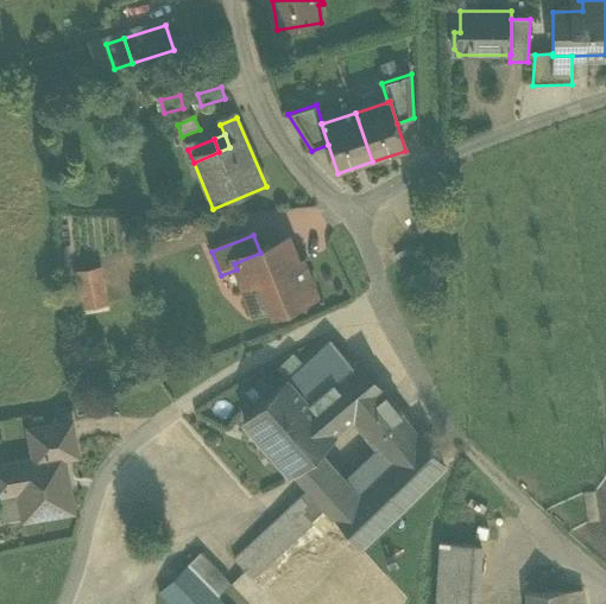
[(271,315),(272,317),(316,299),(302,266),(298,268),(289,245),(272,252),(271,248),(260,253),(234,264),(237,269),(246,292),(259,287),(271,315)]
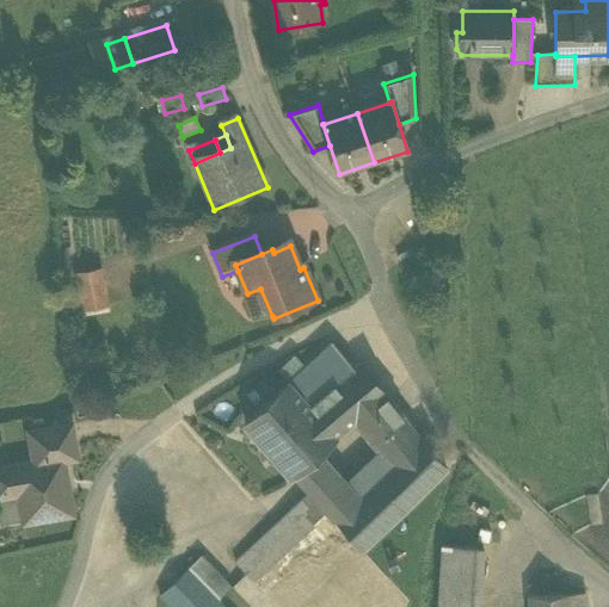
[(110,310),(103,273),(78,278),(85,315),(110,310)]
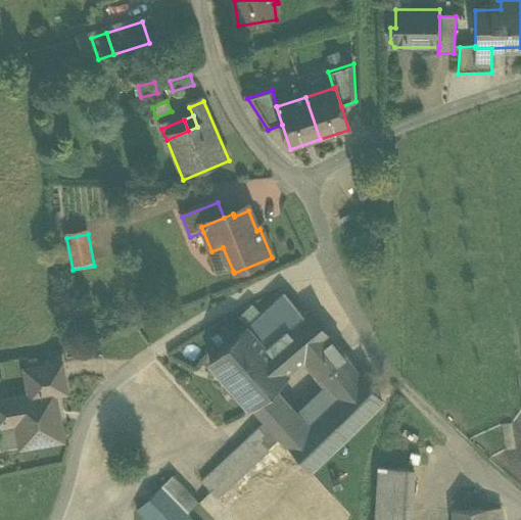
[(211,251),(207,252),(218,277),(233,271),(223,247),(211,251)]
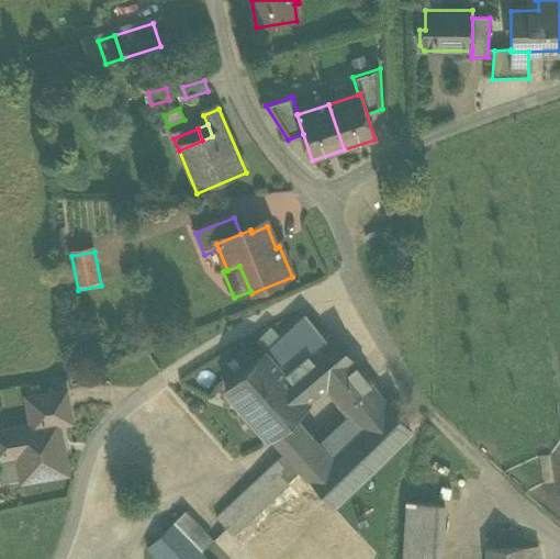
[(268,356),(286,376),(326,343),(327,343),(308,317),(268,356)]
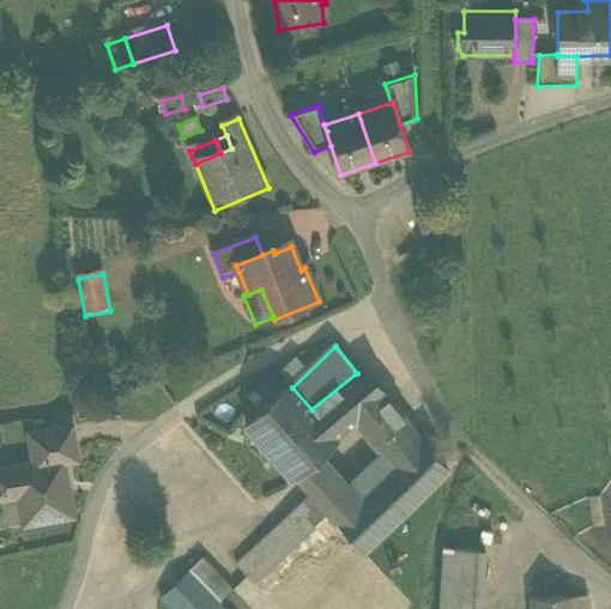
[(381,405),(356,373),(312,409),(340,443),(357,428),(383,407),(381,405)]
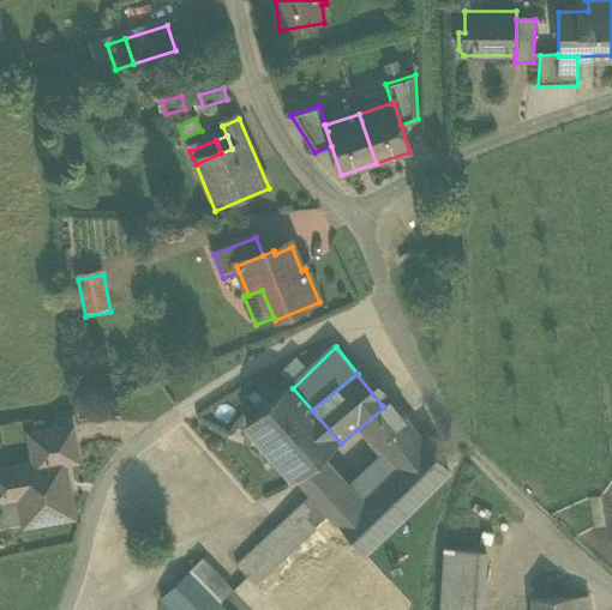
[(318,464),(341,444),(312,410),(293,388),(249,428),(295,482),(298,481),(299,481),(318,464)]
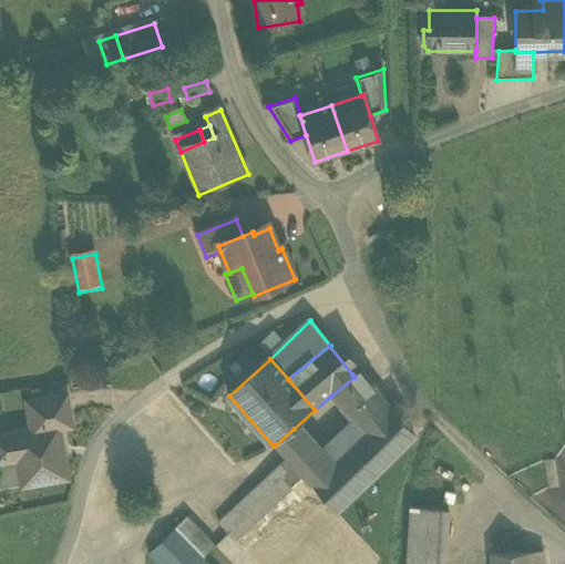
[(330,397),(345,414),(375,388),(359,369),(352,375),(355,377),(330,397)]
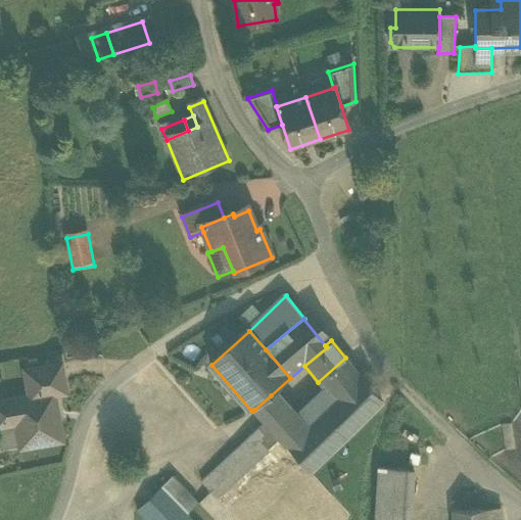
[(301,430),(287,444),(312,476),(350,438),(384,406),(345,358),(318,382),(333,400),(301,430)]
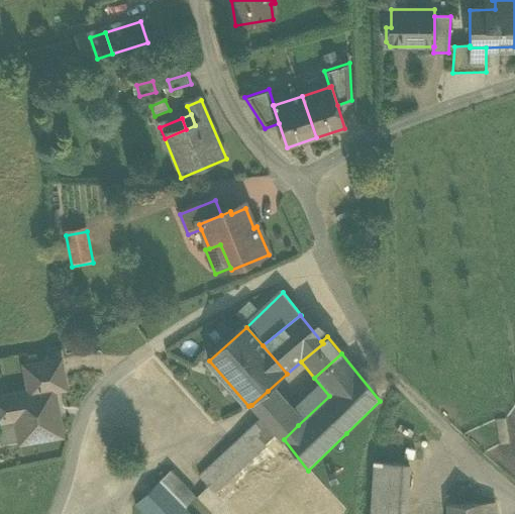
[(25,369),(28,383),(64,377),(62,363),(25,369)]
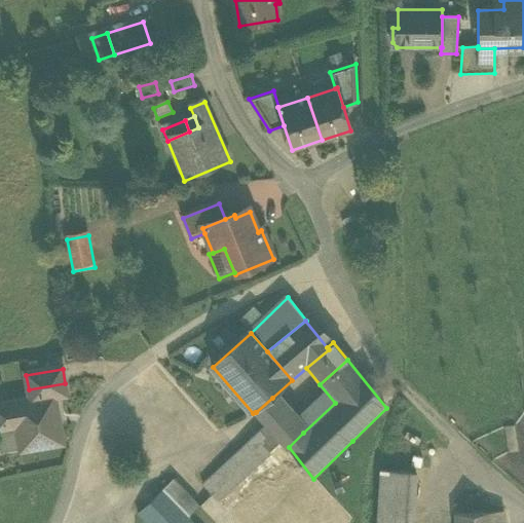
[(0,432),(17,430),(22,454),(62,447),(55,416),(59,415),(55,400),(68,398),(65,383),(29,389),(31,402),(0,407),(0,432)]
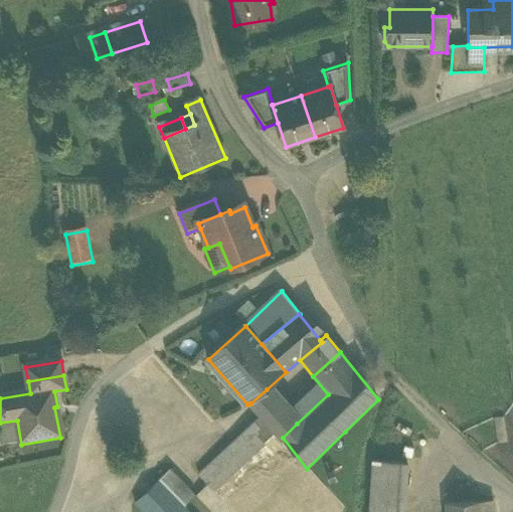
[(297,423),(267,389),(250,403),(277,434),(283,438),(297,423)]
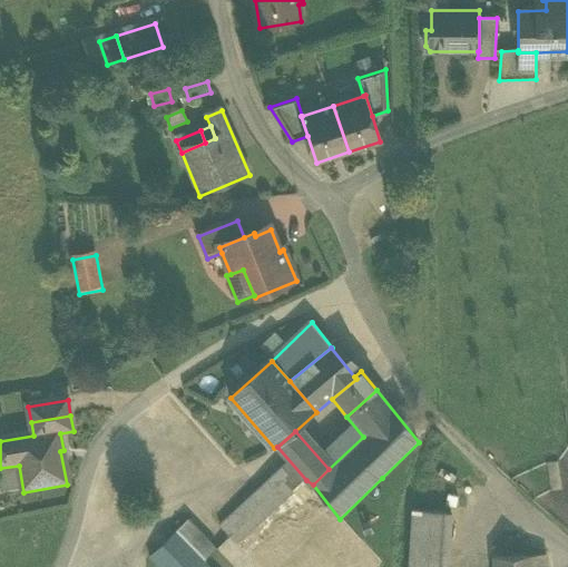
[(271,481),(286,498),(304,481),(289,465),(271,481)]
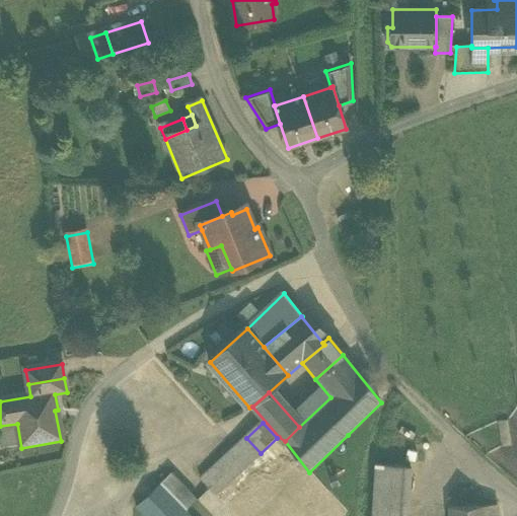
[(500,425),(503,449),(513,449),(510,423),(500,425)]
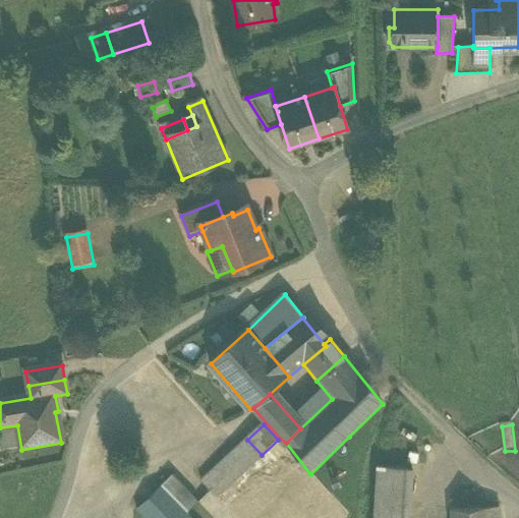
[(202,483),(217,499),(262,455),(247,440),(202,483)]
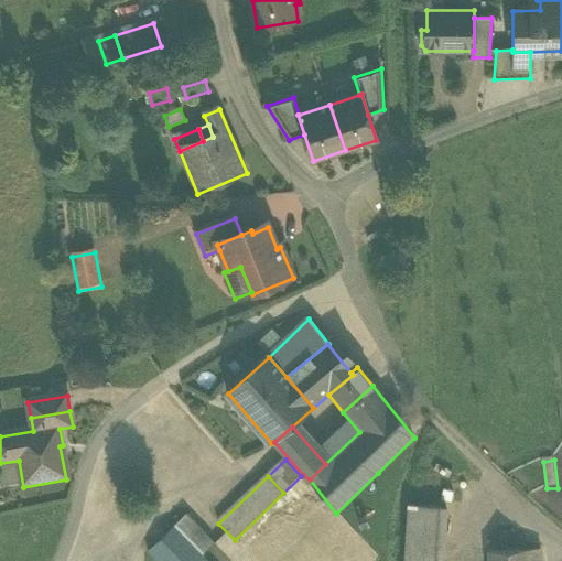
[(409,507),(404,560),(444,560),(449,510),(409,507)]
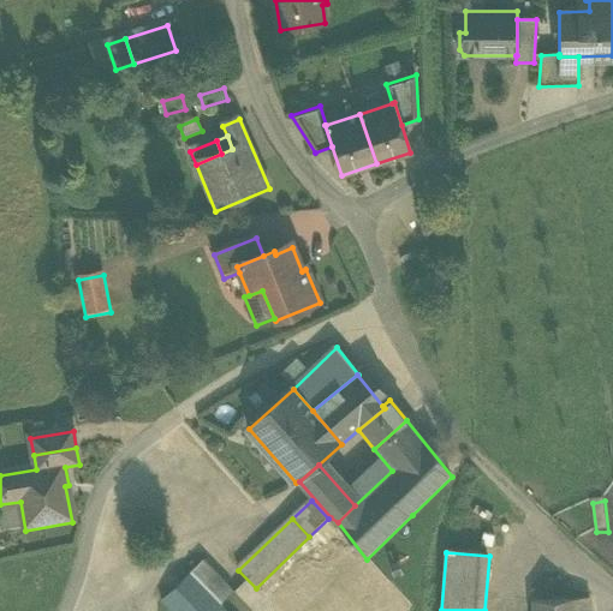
[(204,563),(190,576),(221,609),(236,595),(204,563)]
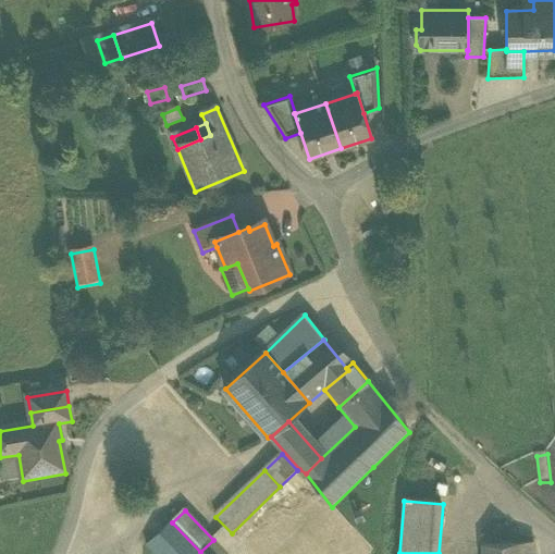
[(201,553),(200,552),(172,522),(148,548),(153,553),(201,553)]
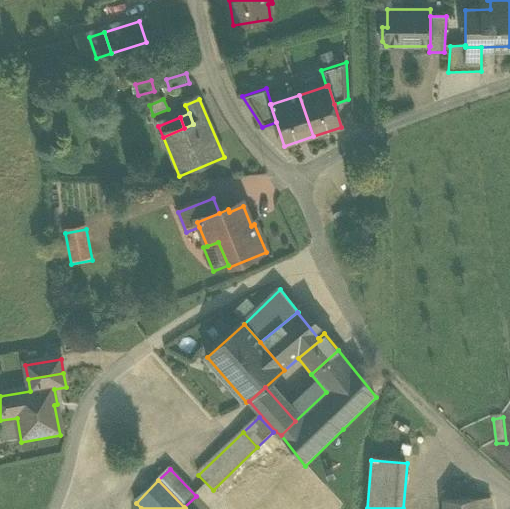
[(478,501),(478,508),(492,508),(491,500),(478,501)]
